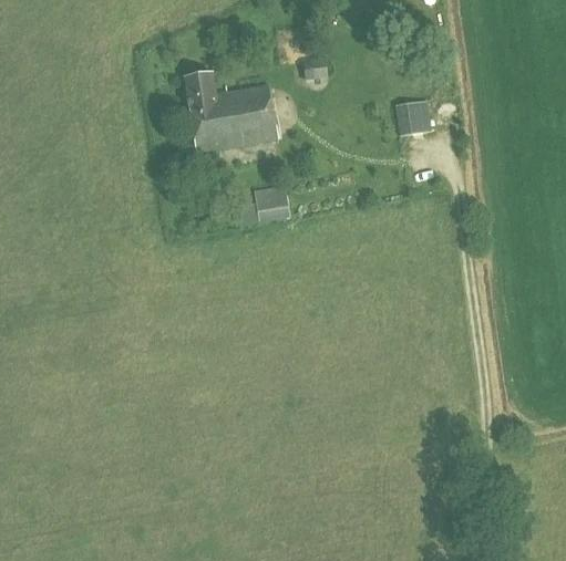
[(325,56),(304,59),(308,103),(330,101),(325,56)]
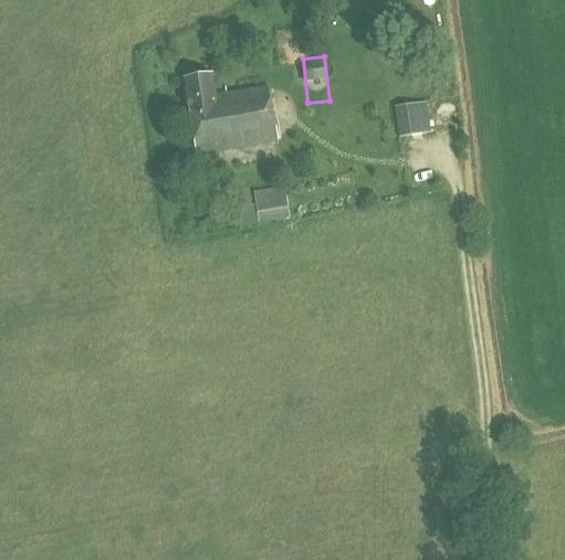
[(213,71),(184,75),(195,148),(255,139),(255,138),(276,135),(268,82),(228,88),(227,82),(216,84),(213,71)]
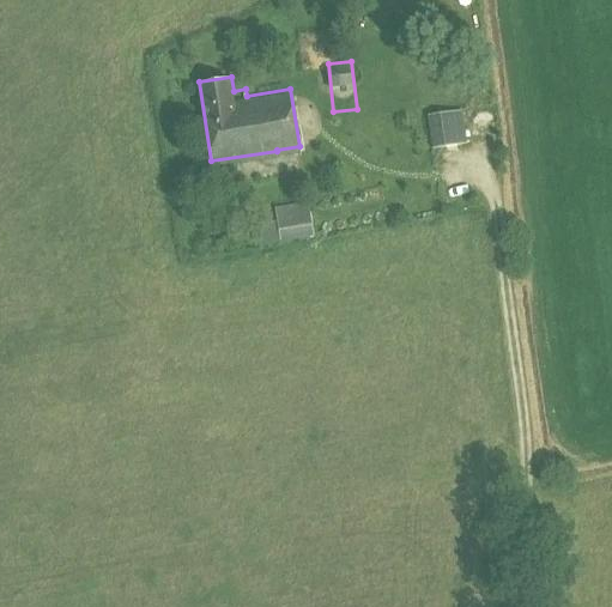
[(310,122),(308,93),(294,95),(297,123),(310,122)]
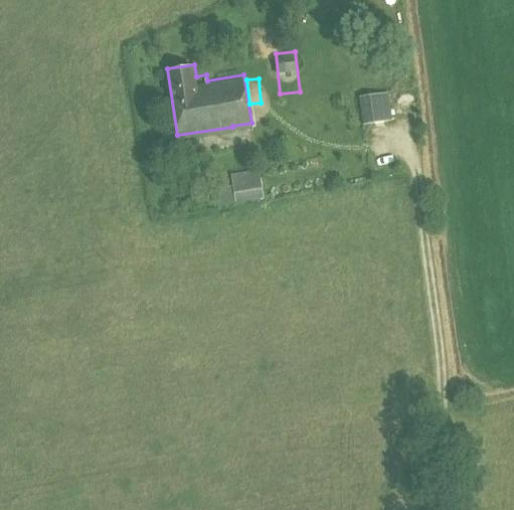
[(390,119),(386,91),(358,95),(362,123),(390,119)]
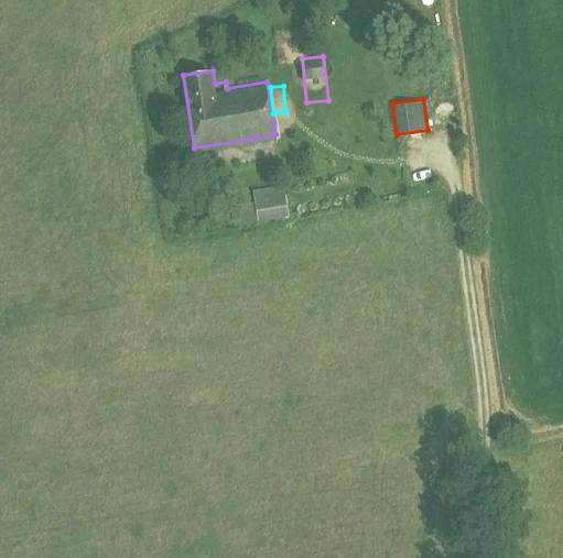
[(283,181),(251,186),(258,218),(290,212),(283,181)]
